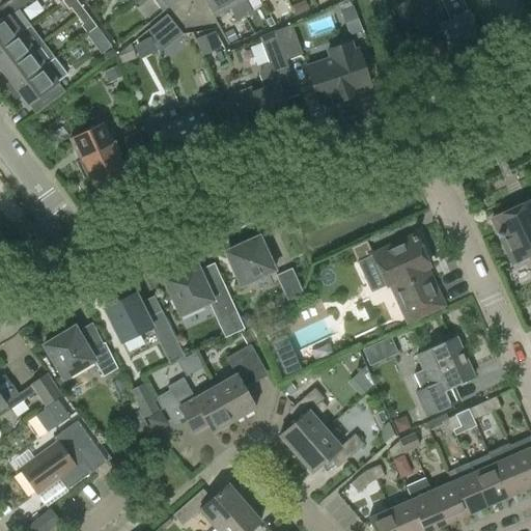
[(5,0),(0,4),(0,5),(7,16),(27,0),(5,0)]
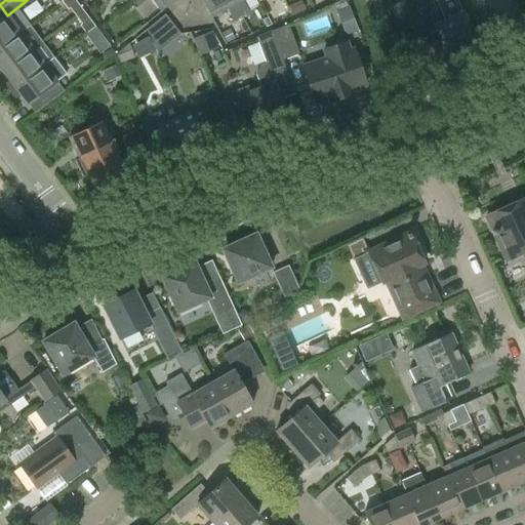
[(133,0),(138,7),(146,0),(151,0),(161,12),(175,0),(133,0)]
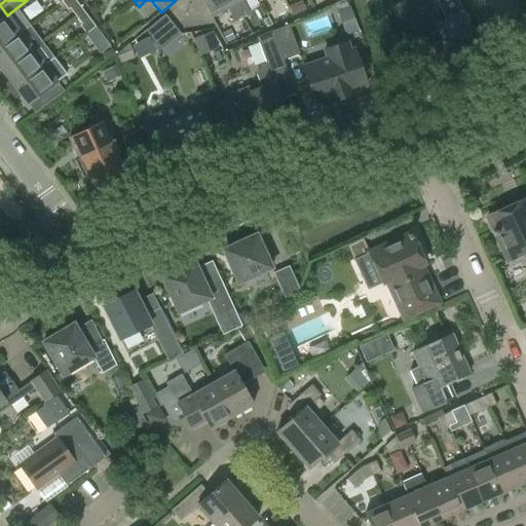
[(241,19),(230,0),(200,0),(212,19),(227,10),(234,23),(241,19)]
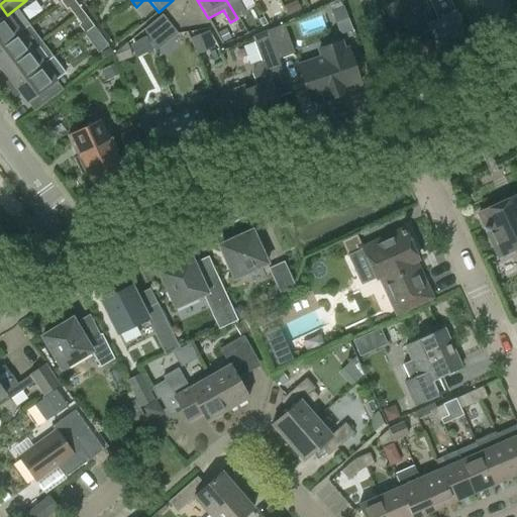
[(236,2),(239,0),(226,0),(237,18),(243,15),(236,2)]
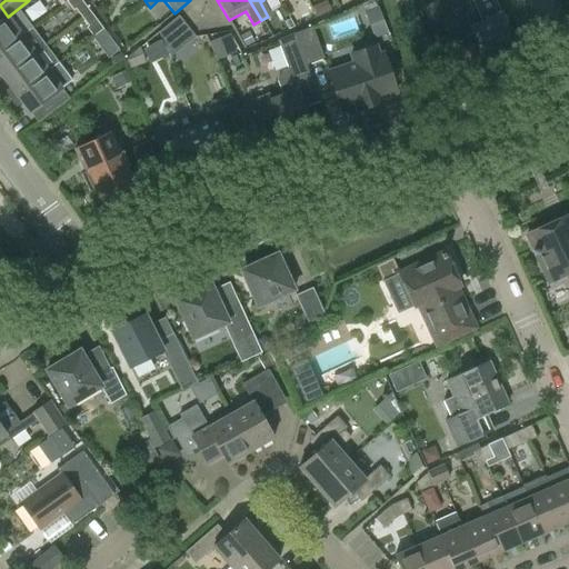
[(518,49),(501,12),(496,0),(471,0),(482,21),(471,26),(458,0),(440,0),(438,1),(423,8),(435,32),(449,26),(456,41),(473,32),(487,62),(518,49)]
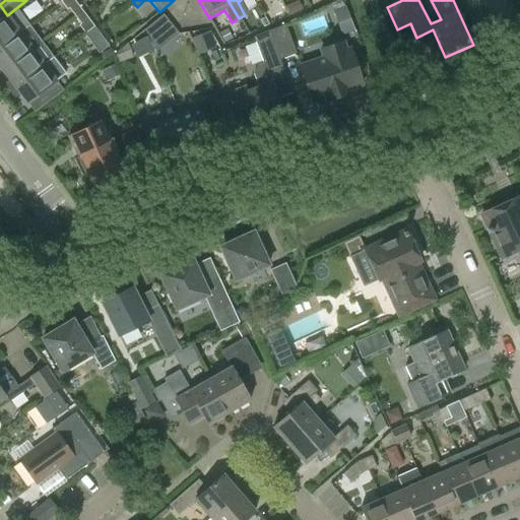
[(519,14),(513,0),(491,0),(479,5),(494,36),(513,26),(515,29),(519,26),(519,14)]
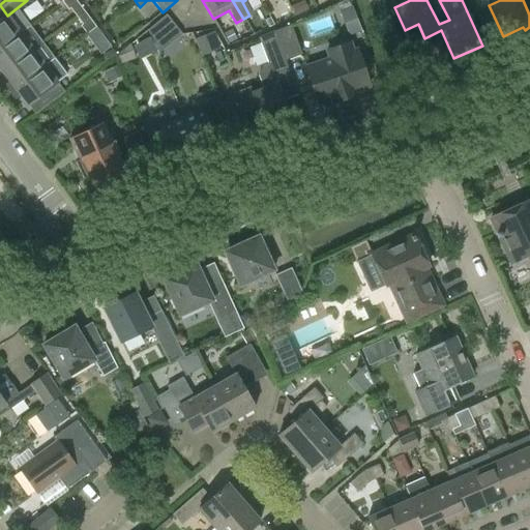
[(0,48),(19,34),(28,27),(17,11),(17,10),(10,15),(6,19),(0,23),(0,48)]
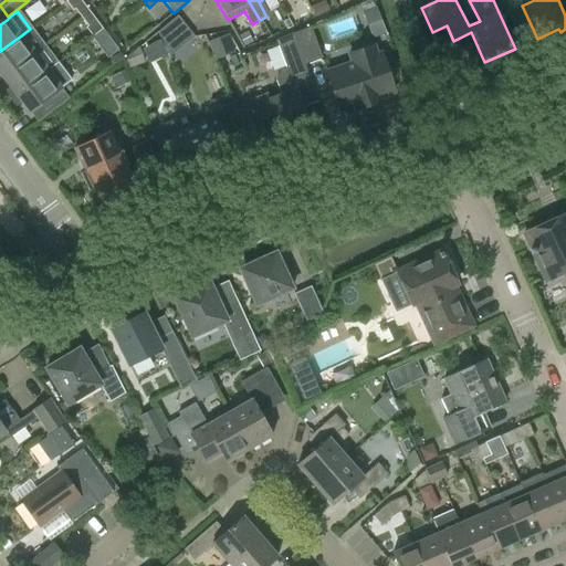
[(0,79),(42,45),(30,29),(20,37),(0,51),(0,79)]
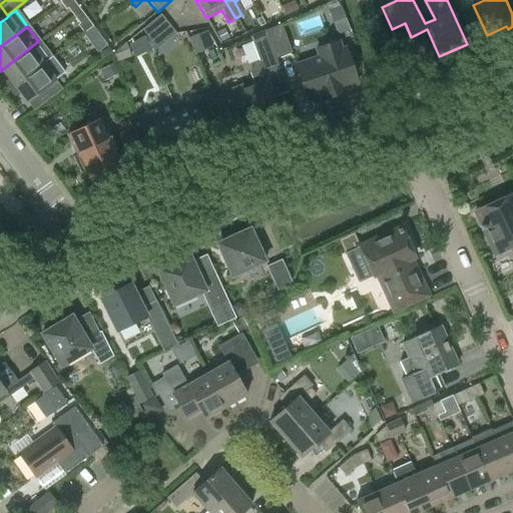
[(275,67),(261,30),(245,36),(260,73),(275,67)]
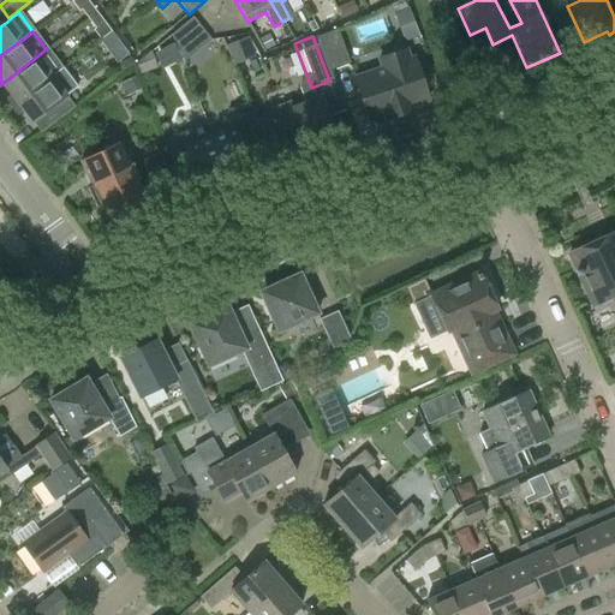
[(3,100),(7,111),(58,71),(60,69),(46,49),(0,85),(7,96),(3,100)]
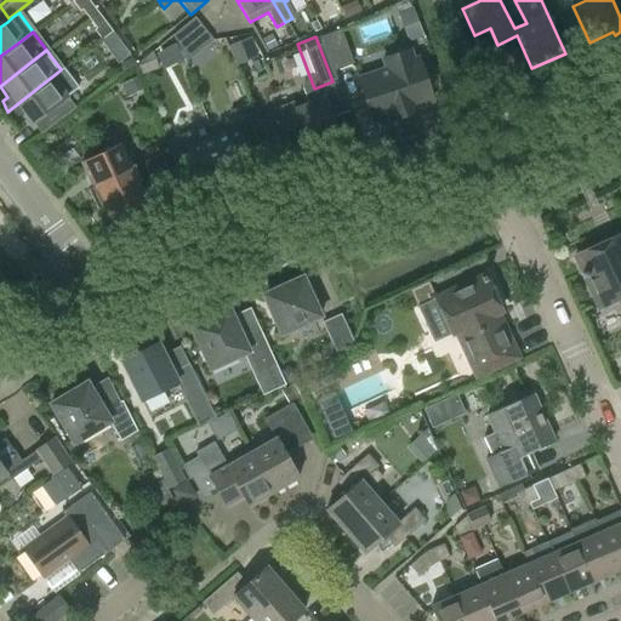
[(431,102),(416,58),(411,60),(409,51),(381,60),(385,69),(357,79),(371,123),(389,117),(391,120),(414,112),(412,108),(431,102)]
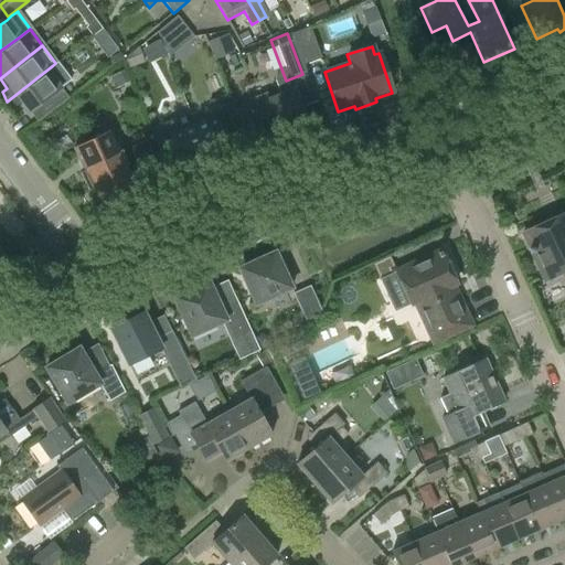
[(53,65),(7,102),(8,103),(9,103),(11,105),(14,108),(19,105),(25,114),(42,102),(51,114),(67,102),(59,89),(66,84),(67,80),(57,66),(53,65)]
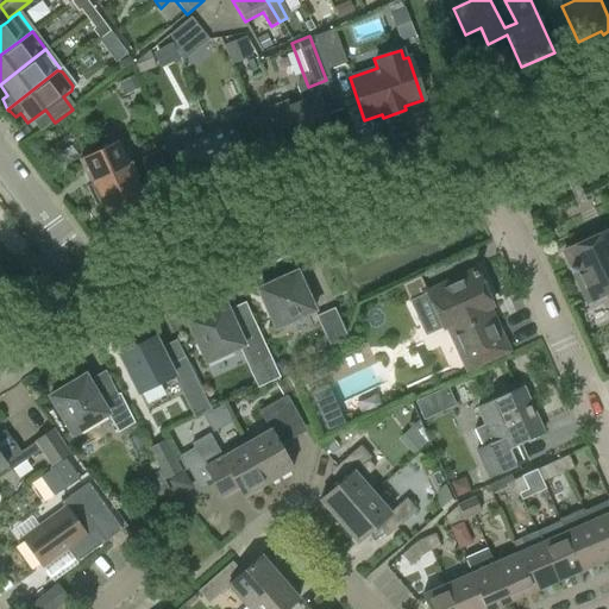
[(333,139),(318,96),(268,115),(281,152),(314,139),(316,145),(333,139)]
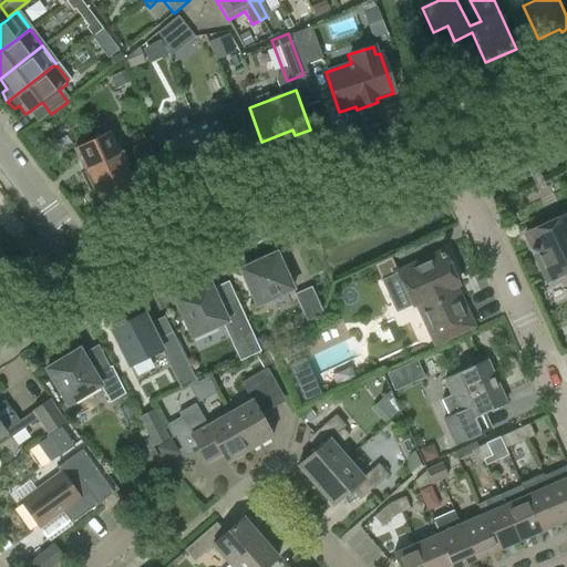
[(210,121),(194,127),(209,168),(234,158),(225,138),(240,132),(229,106),(208,115),(210,121)]
